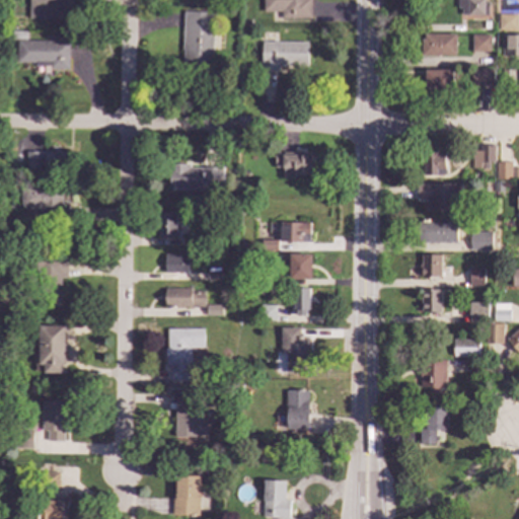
[(28,0),(28,18),(65,18),(65,5),(71,5),(70,0),(28,0)]
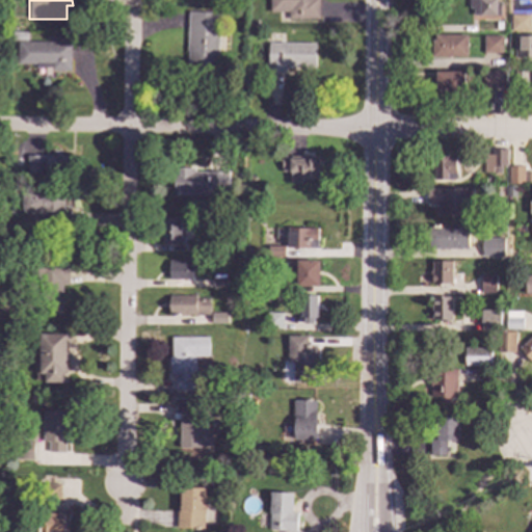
[(317,0),(268,0),(268,11),(288,11),(288,18),(317,19),(317,0)]
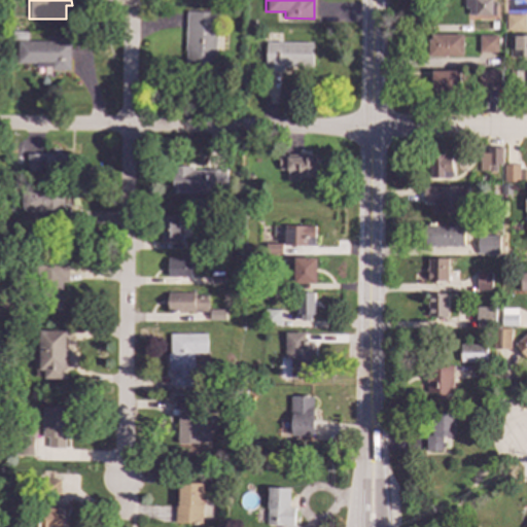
[(491,0),(491,3),(495,3),(495,15),(468,15),(468,7),(465,7),(465,0),(491,0)]
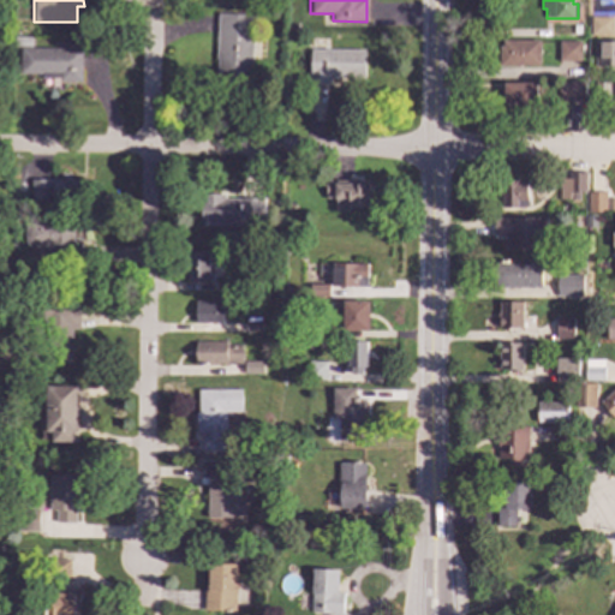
[(215,77),(251,78),(254,15),(218,13),(215,77)]
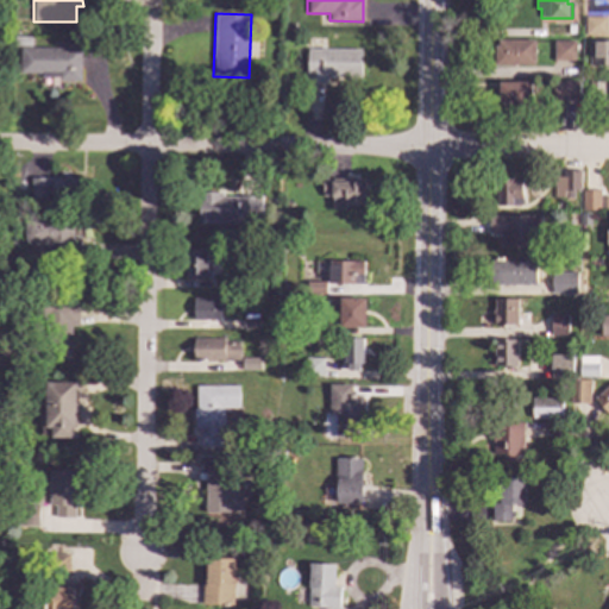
[(607,36),(585,35),(585,17),(586,17),(607,17),(607,36)]
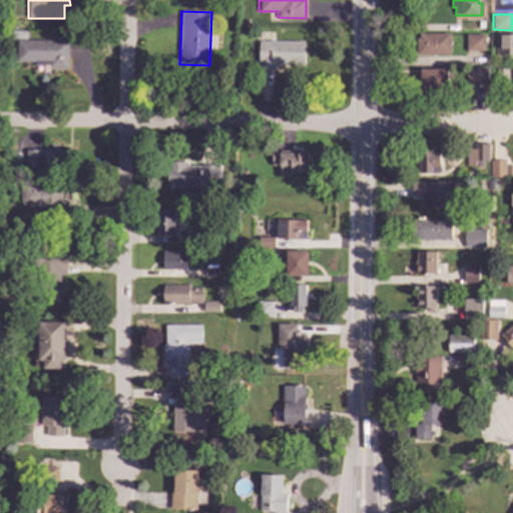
[(449,53),(417,54),(417,39),(419,39),(419,35),(448,34),(449,53)]
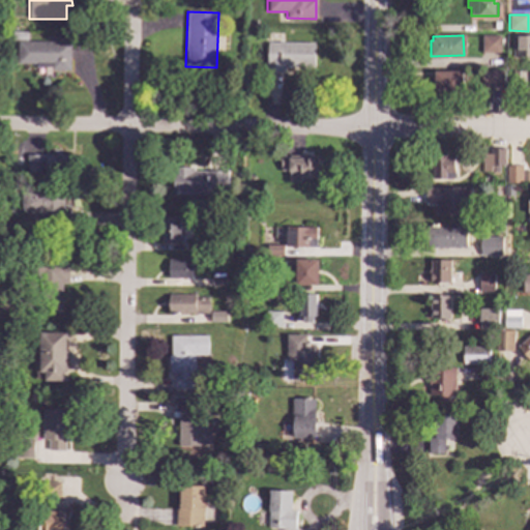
[(500,53),(482,53),(482,36),(500,36),(500,53)]
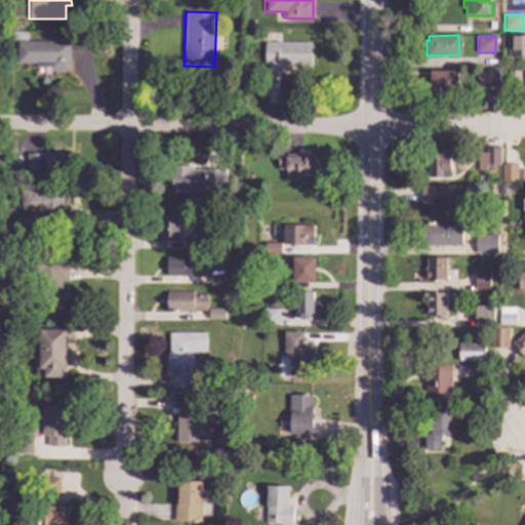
[(524,56),(508,56),(509,44),(514,44),(514,36),(524,36),(524,56)]
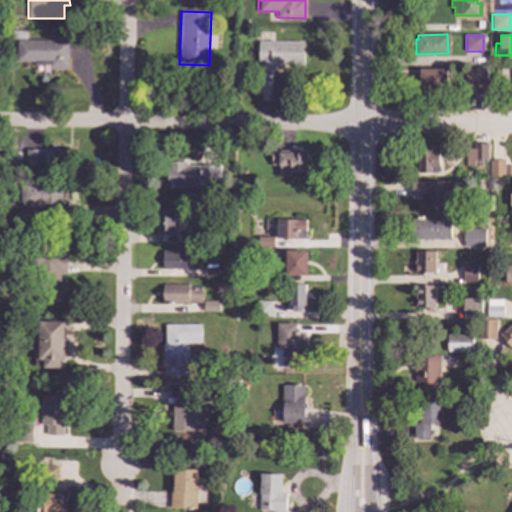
[(16,62),(43,63),(42,72),(50,73),(50,67),(67,68),(68,40),(17,39),(16,62)]
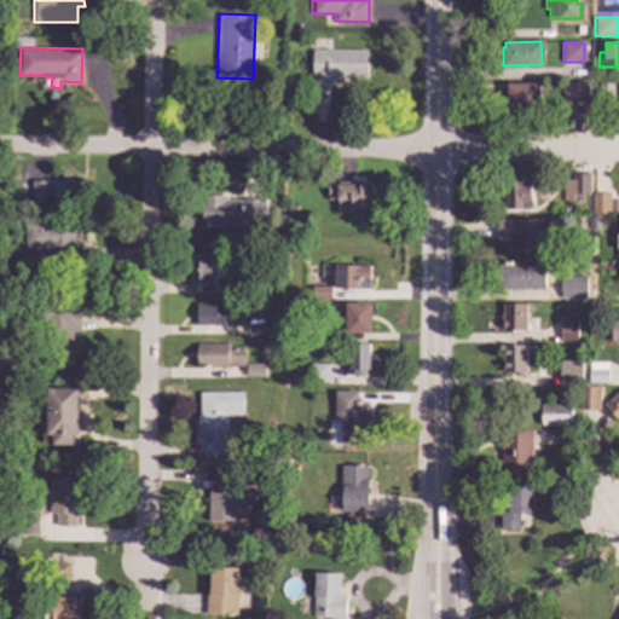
[(366,50),(311,50),(311,84),(330,84),(330,77),(366,77),(366,50)]
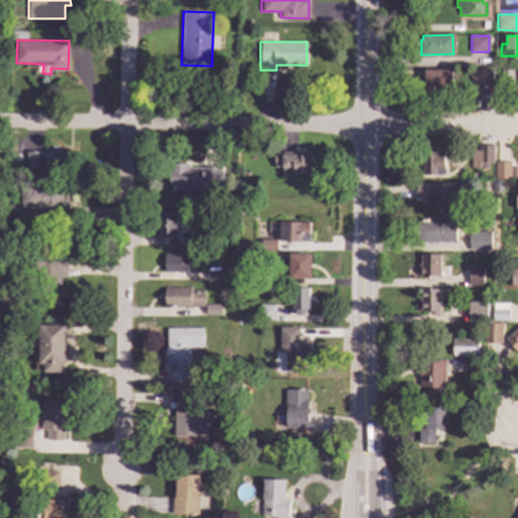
[(492,85),(470,85),(470,69),(492,69),(492,85)]
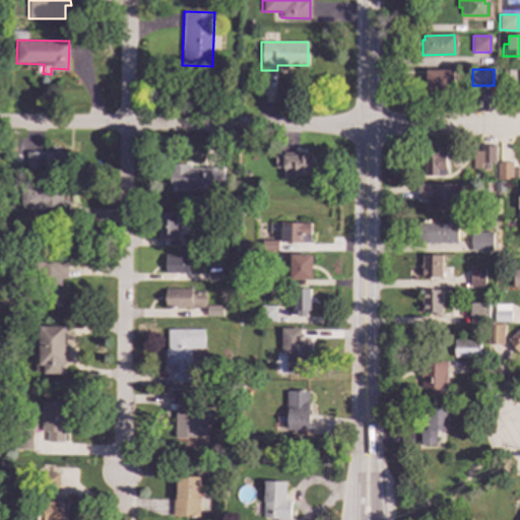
[(453,88),(427,88),(427,70),(453,71),(453,88)]
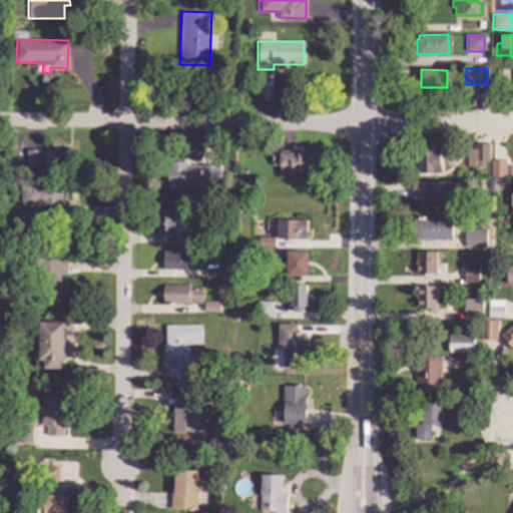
[(488,160),(475,160),(475,165),(467,165),(467,149),(474,149),(474,144),(488,143),(488,160)]
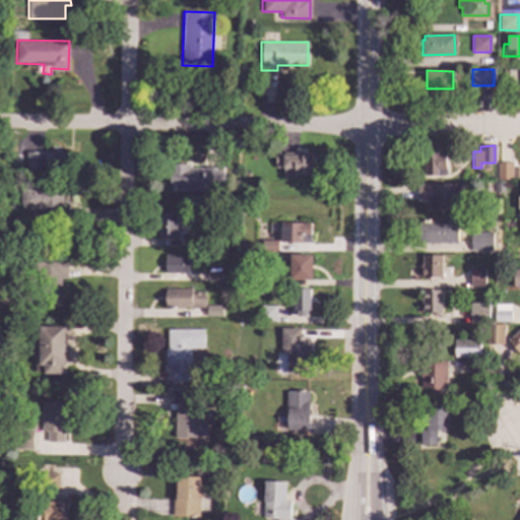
[(25,152),(25,172),(68,170),(68,151),(25,152)]
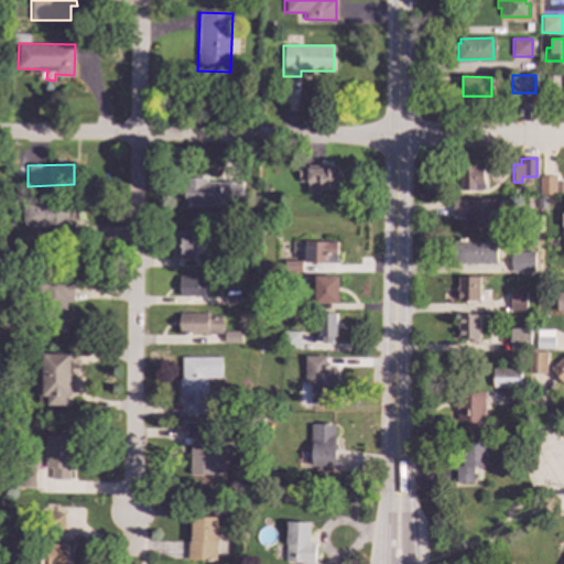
[(484,190),(461,191),(459,165),(484,165),(484,190)]
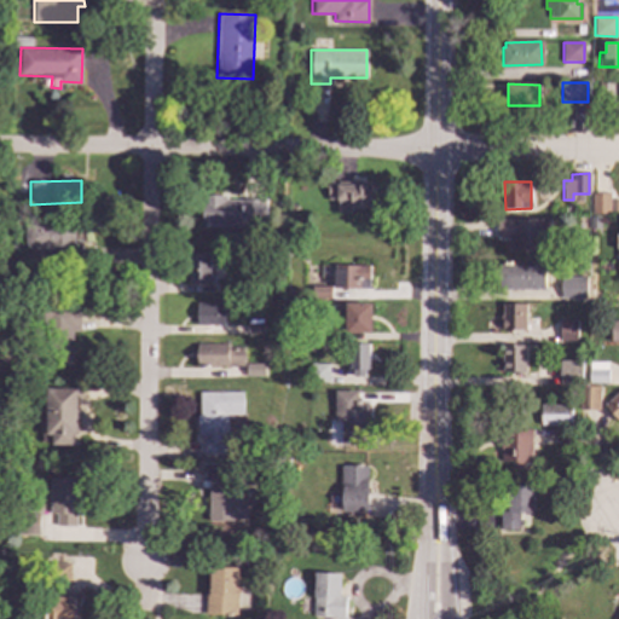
[(369,210),(370,185),(327,184),(325,200),(336,200),(336,209),(369,210)]
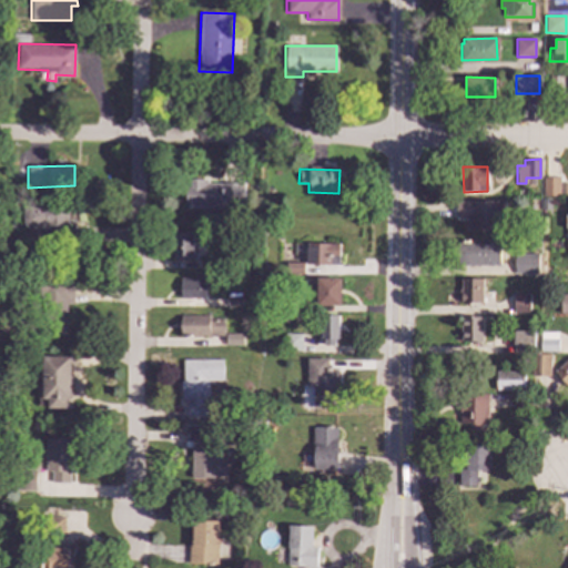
[(559,196),(544,198),(544,179),(559,178),(559,196)]
